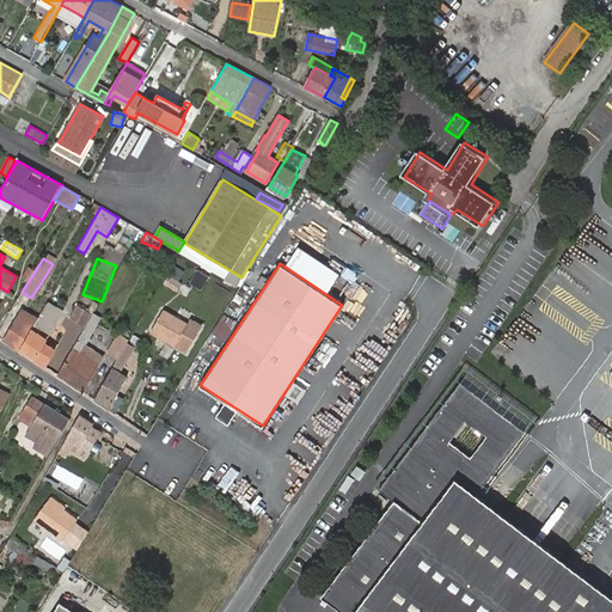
[(188,285),(201,291),(208,277),(196,270),(188,285)]
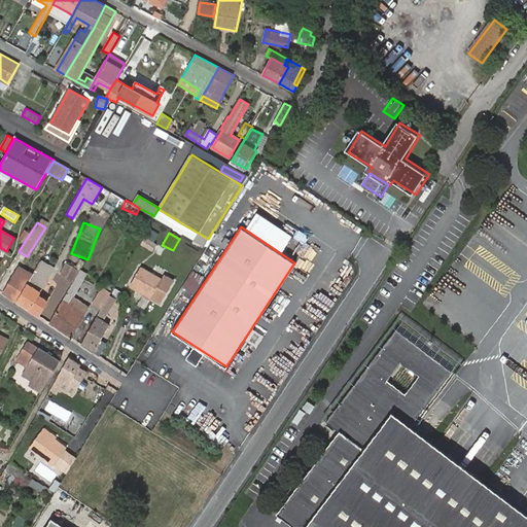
[(156,244),(145,238),(141,244),(152,250),(156,244)]
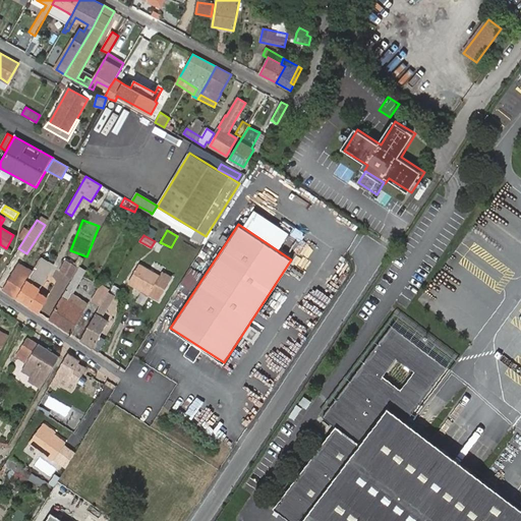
[(29,278),(16,298),(38,311),(46,298),(37,292),(52,266),(40,258),(32,272),(31,275),(29,278)]
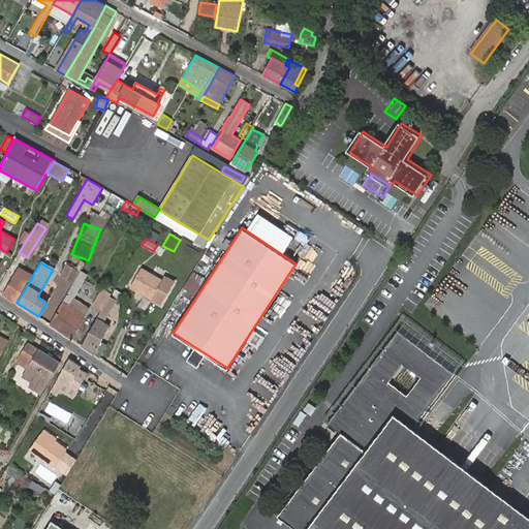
[(61,276),(72,282),(79,272),(67,266),(61,276)]
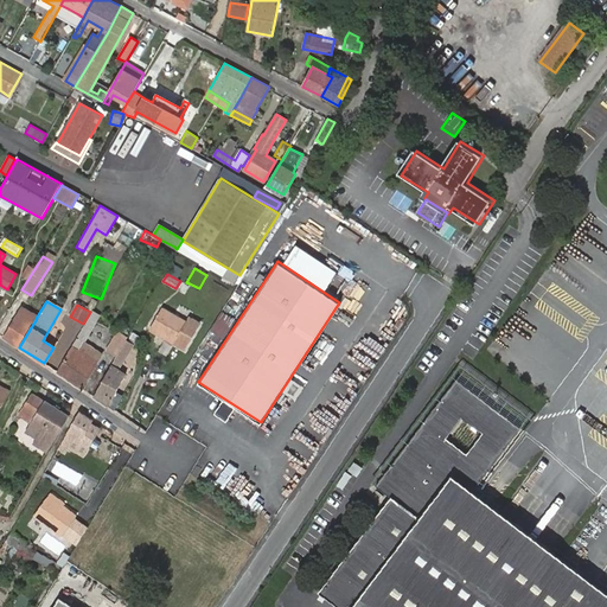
[(19,308),(4,337),(19,347),(33,324),(23,318),(26,313),(19,308)]
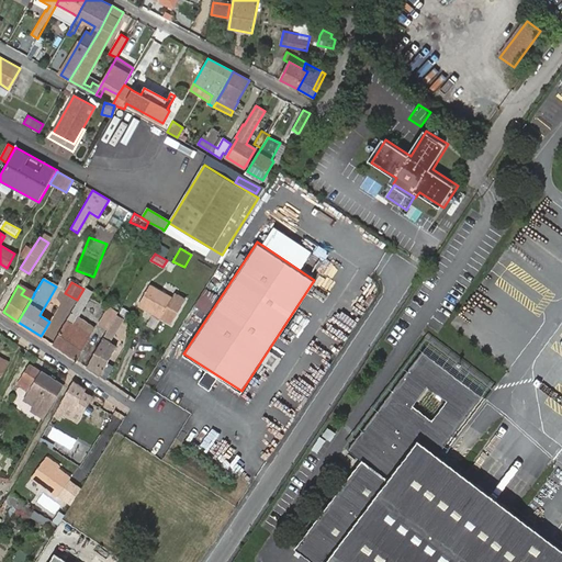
[(172,299),(150,285),(138,304),(160,318),(172,299)]
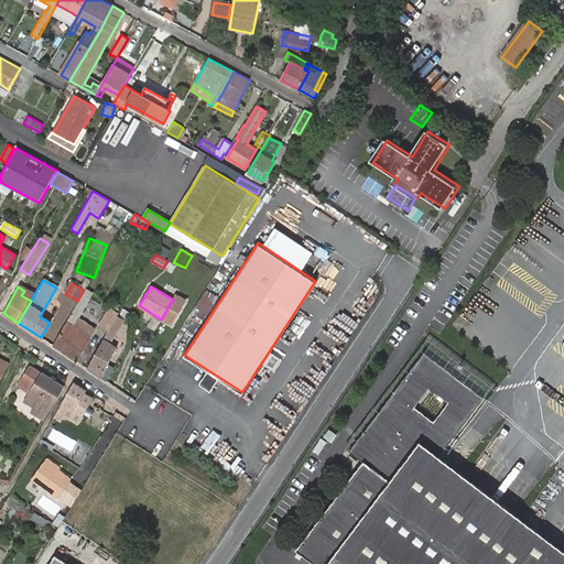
[(206,286),(193,306),(209,316),(221,296),(206,286)]
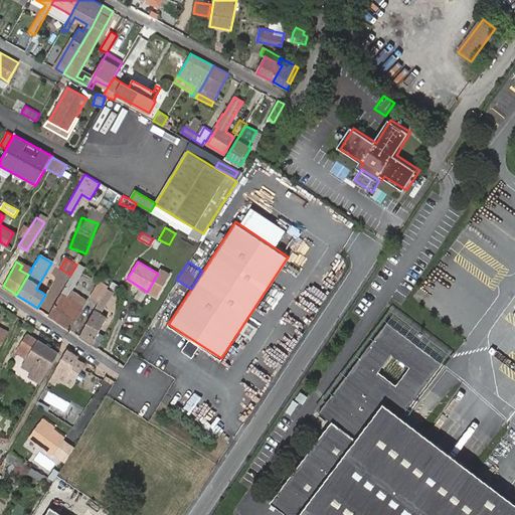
[(78,264),(48,316),(69,330),(73,323),(82,308),(67,298),(71,291),(86,267),(78,263),(78,264)]
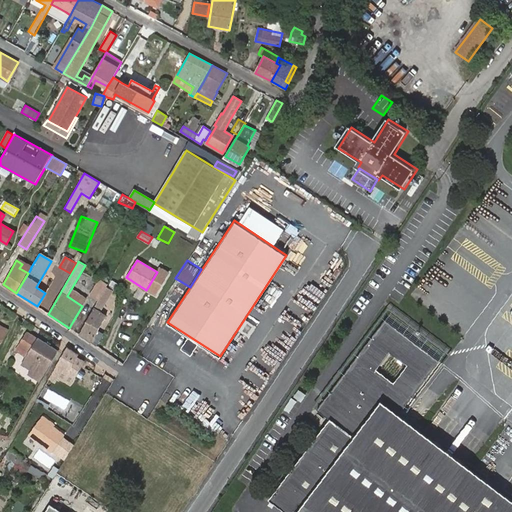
[(91,295),(98,299),(106,286),(107,284),(100,280),(91,295)]
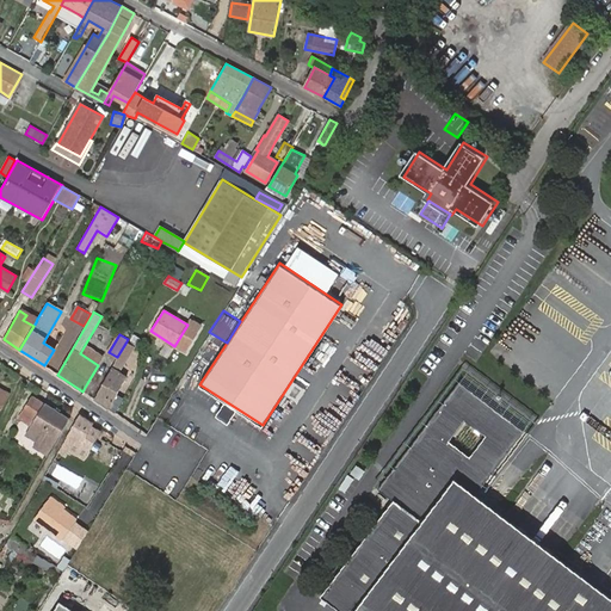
[(94,399),(115,413),(123,399),(117,394),(127,377),(121,372),(134,346),(127,341),(117,357),(94,399)]
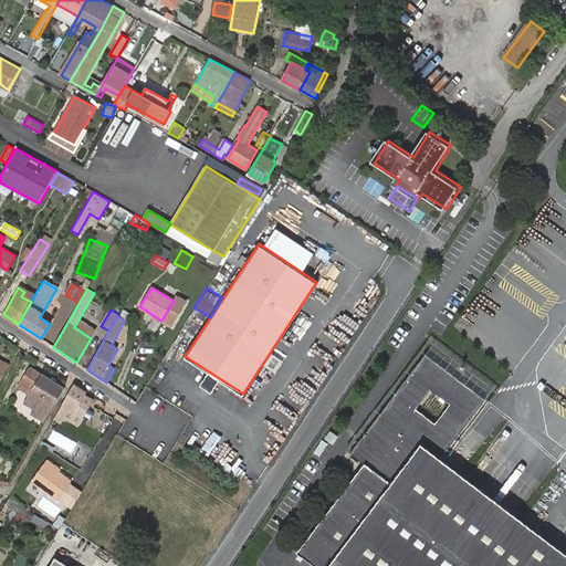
[(79,320),(74,327),(91,338),(95,331),(79,320)]
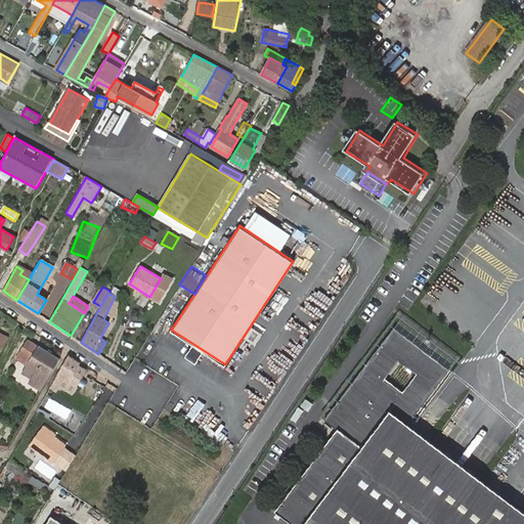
[(523,523),(523,512),(408,424),(449,369),(394,328),(324,421),(337,430),(274,512),(290,523),(523,523)]
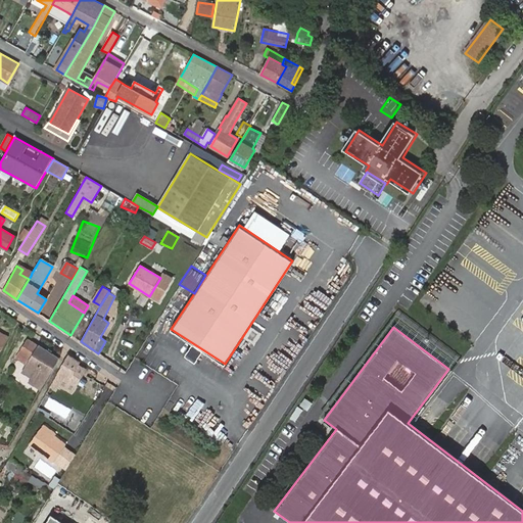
[(41,389),(59,359),(29,339),(19,353),(30,360),(27,364),(21,372),(31,377),(29,382),(41,389)]
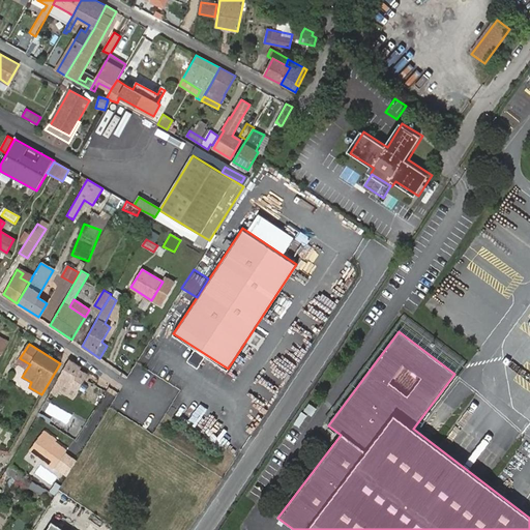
[(30,364),(20,358),(17,362),(27,369),(30,364)]
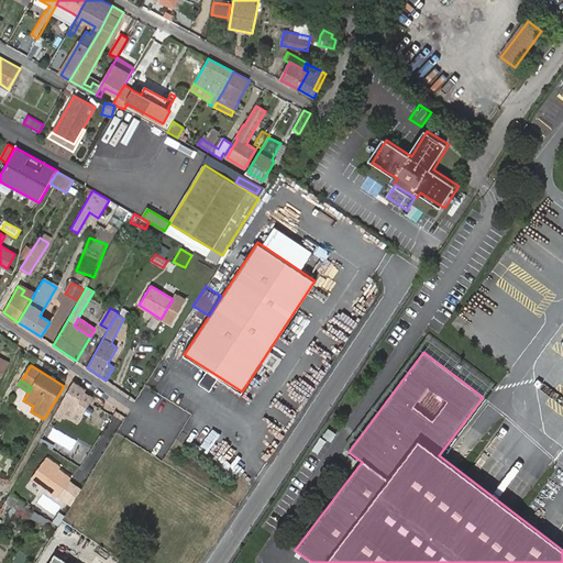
[(87,395),(89,392),(74,382),(59,406),(59,408),(54,416),(61,420),(64,415),(78,422),(92,398),(87,395)]
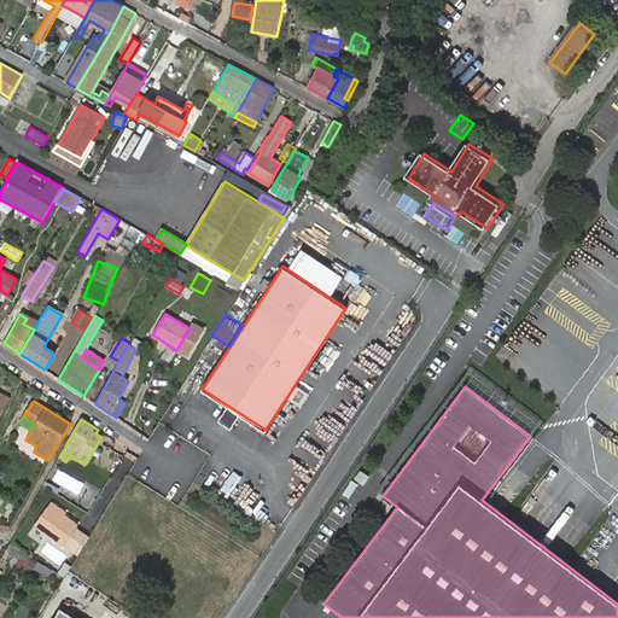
[(360,470),(354,479),(363,485),(369,476),(360,470)]
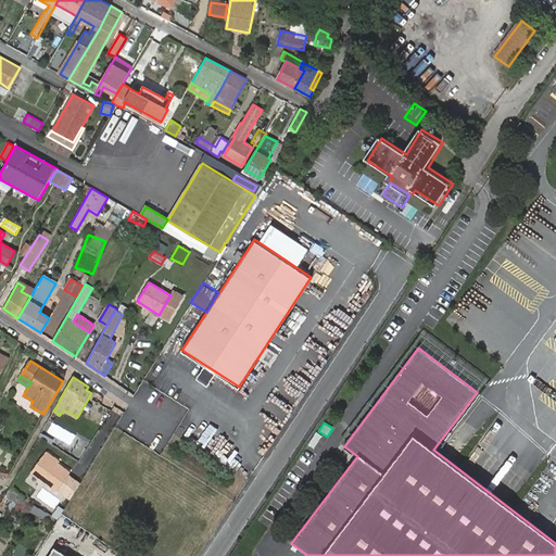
[(47,451),(45,453),(58,463),(60,459),(47,451)]
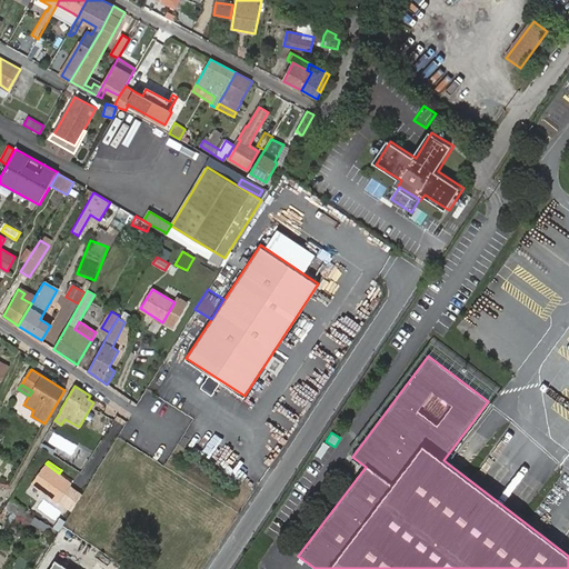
[(46,463),(31,483),(58,502),(58,501),(71,511),(82,493),(70,485),(71,483),(59,473),(46,463)]
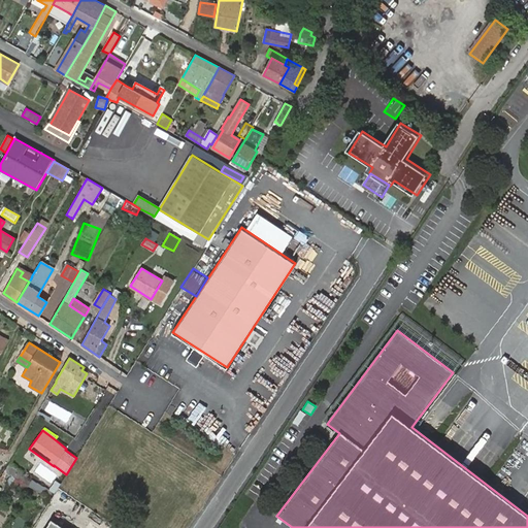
[(32,480),(9,463),(4,471),(10,475),(28,486),(32,480)]
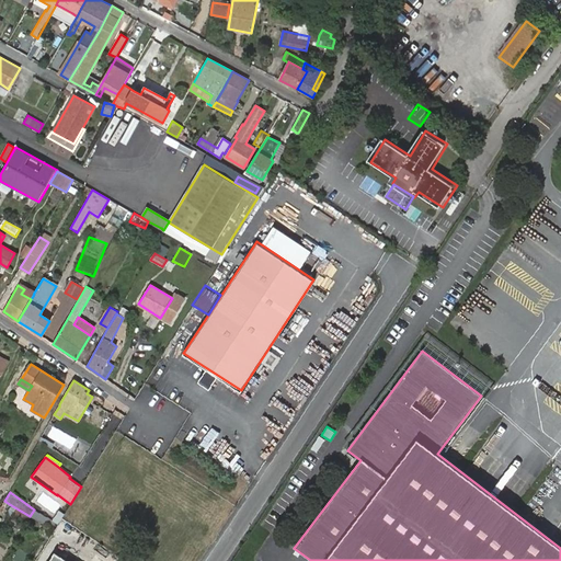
[(6,515),(24,525),(30,516),(11,505),(6,515)]
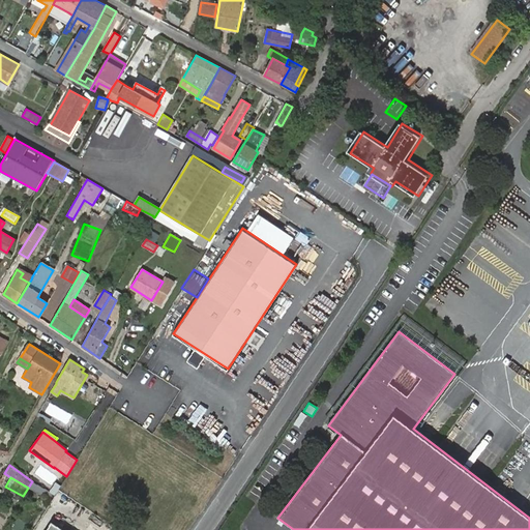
[(47,490),(32,481),(28,488),(38,494),(42,497),(47,490)]
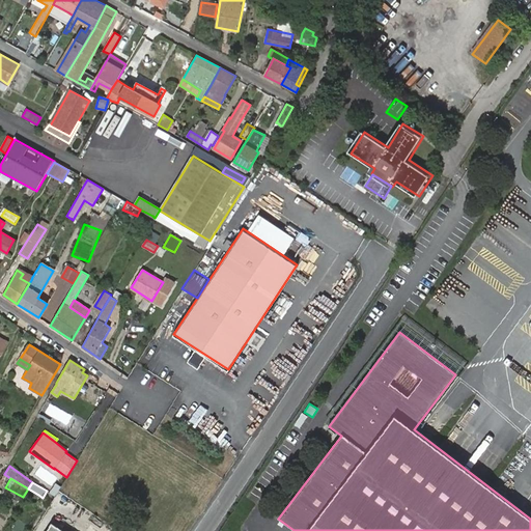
[(38,495),(28,488),(23,497),(33,503),(38,495)]
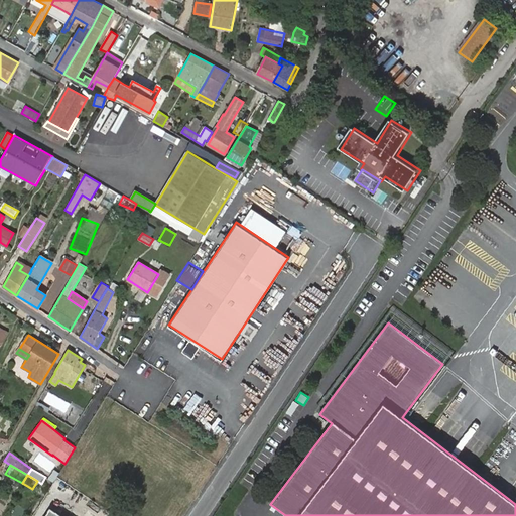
[(65,515),(49,506),(42,515),(65,515)]
